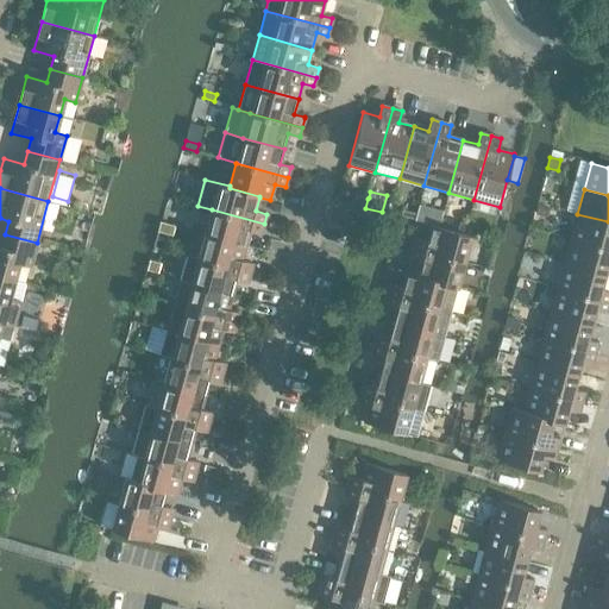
[(538,203),(535,214),(546,217),(548,207),(538,203)]
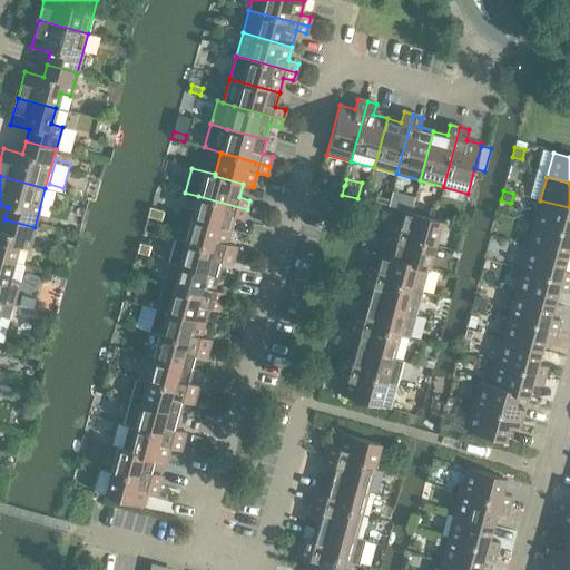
[(389,206),(389,207),(402,210),(411,213),(415,198),(392,192),(390,200),(389,206)]
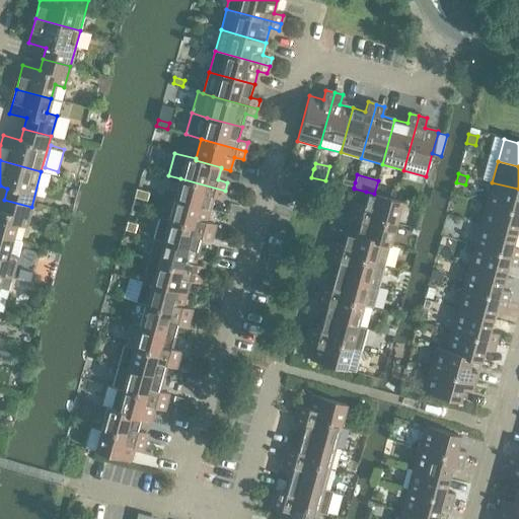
[(222,199),(225,191),(180,178),(174,200),(210,209),(213,197),(222,199)]
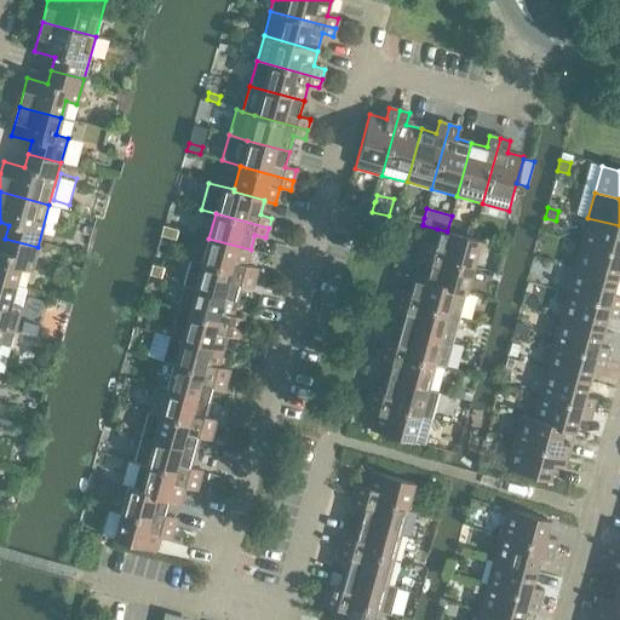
[(619,225),(587,218),(580,242),(619,253),(619,225)]
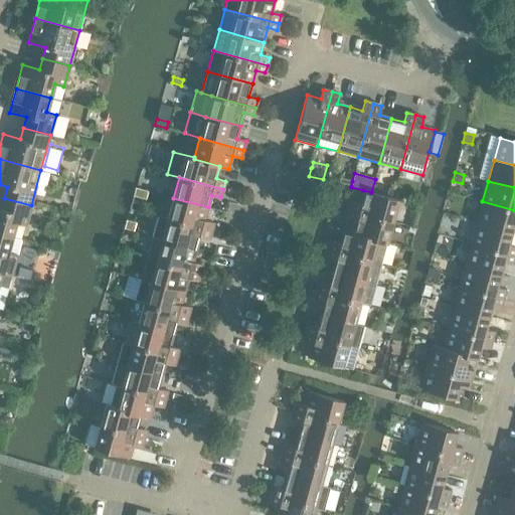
[(135,188),(133,196),(147,199),(149,190),(135,188)]
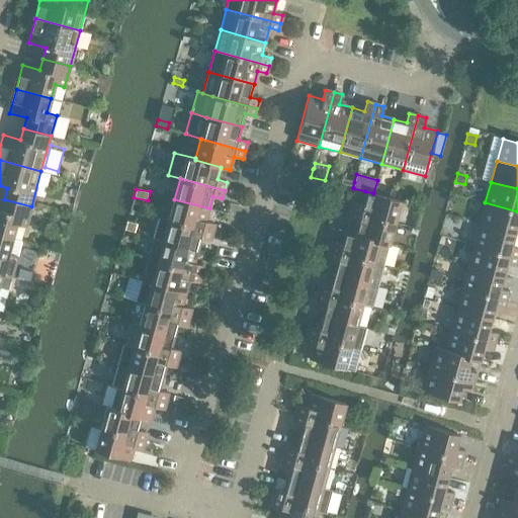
[(392,189),(389,196),(395,198),(398,191),(392,189)]
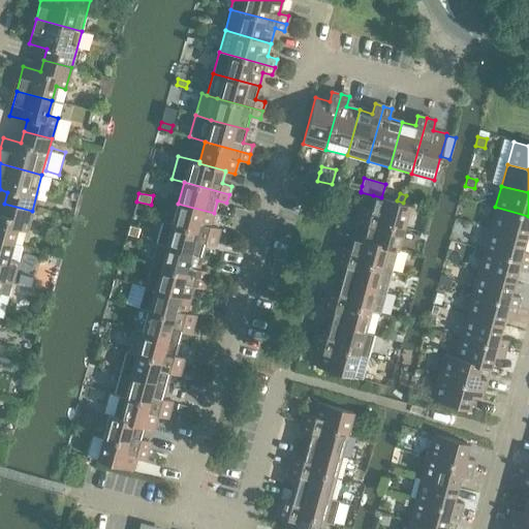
[(360,207),(358,215),(403,227),(409,205),(381,197),(373,195),(369,209),(360,207)]
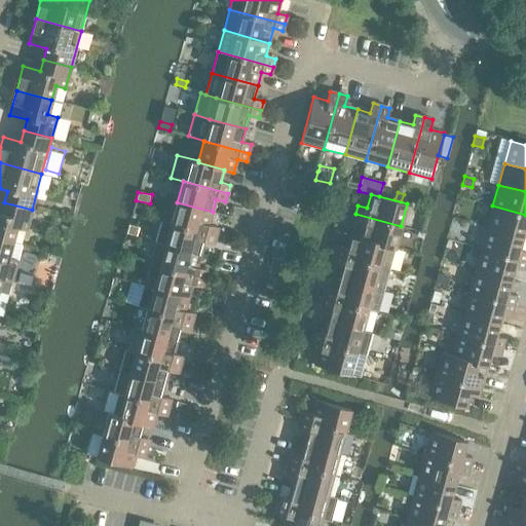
[(26,230),(32,210),(4,202),(1,213),(0,213),(0,238),(12,242),(16,228),(26,230)]
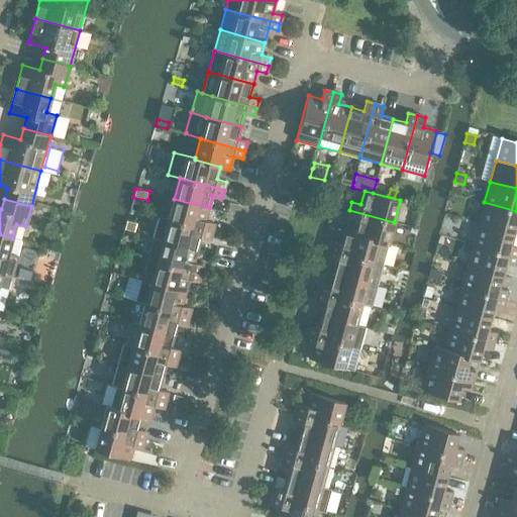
[(205,221),(209,208),(174,199),(168,219),(212,232),(214,223),(205,221)]
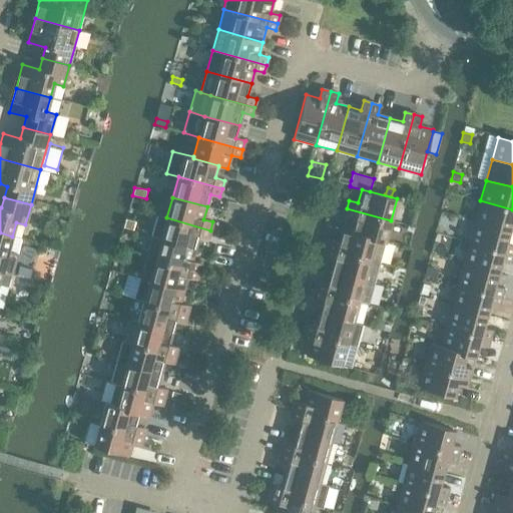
[(512,218),(512,209),(480,200),(475,221),(509,231),(512,219),(512,218)]
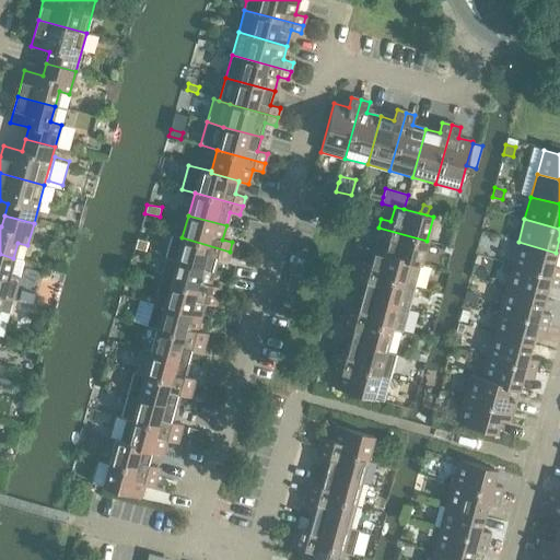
[(427,241),(378,228),(376,236),(386,240),(383,252),(372,249),(372,251),(420,264),(427,241)]
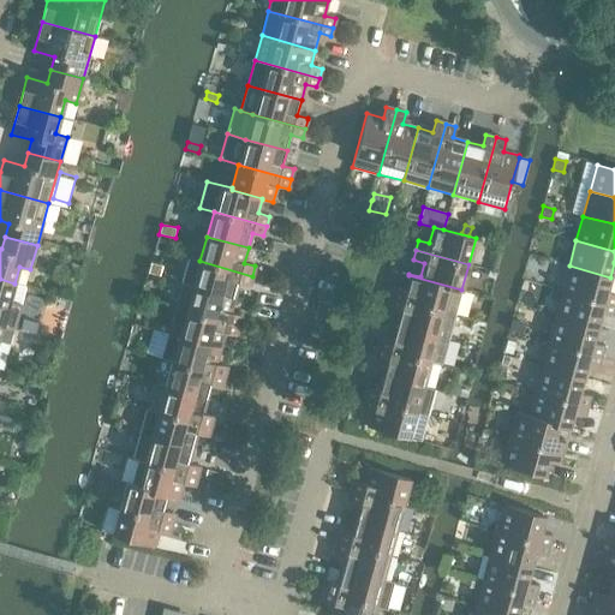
[(250,286),(252,276),(199,261),(189,258),(181,284),(234,298),(239,282),(250,286)]
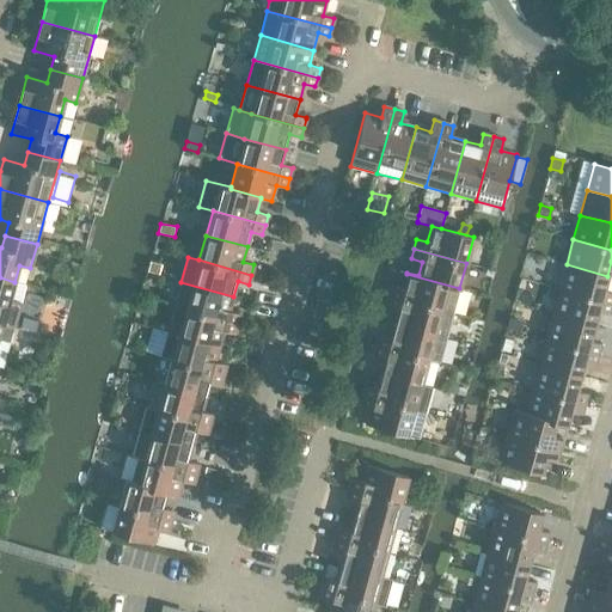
[(611,292),(604,291),(607,276),(567,264),(560,289),(611,304),(611,303),(611,292)]
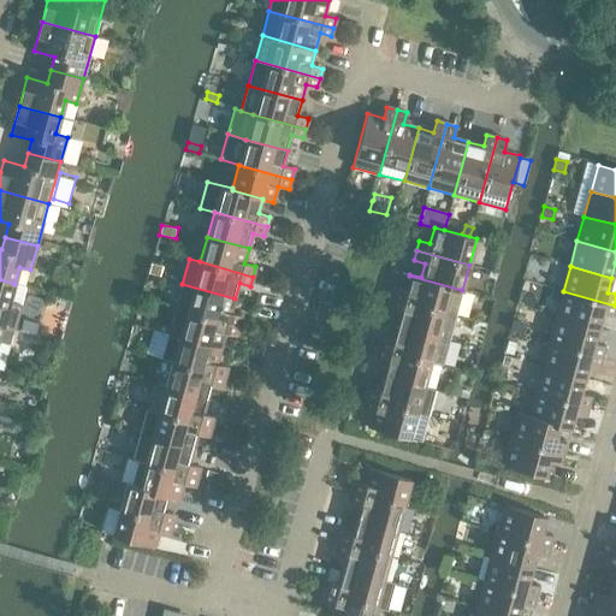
[(462,290),(409,276),(406,290),(394,288),(391,297),(456,315),(462,291),(462,290)]
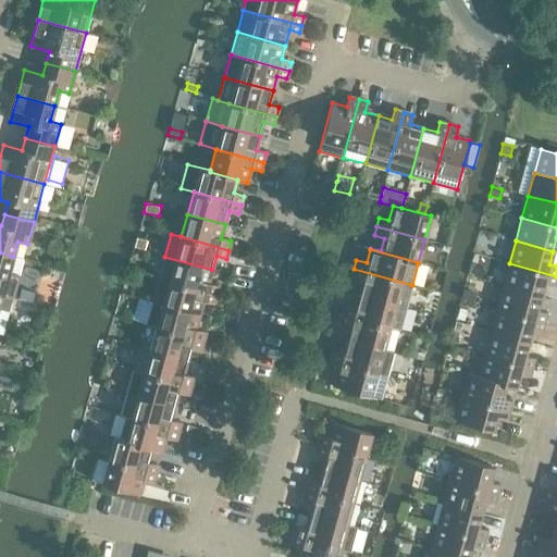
[(13,257),(0,252),(0,294),(13,297),(23,260),(13,257)]
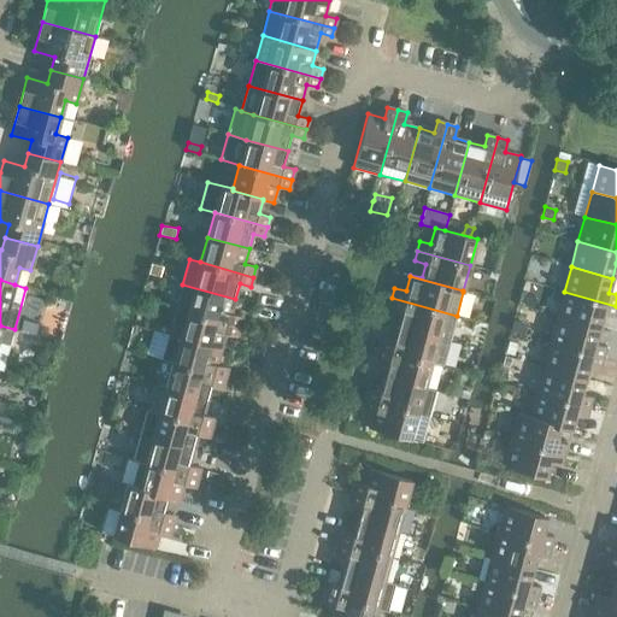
[(231,313),(235,299),(182,285),(176,309),(240,327),(242,317),(231,313)]
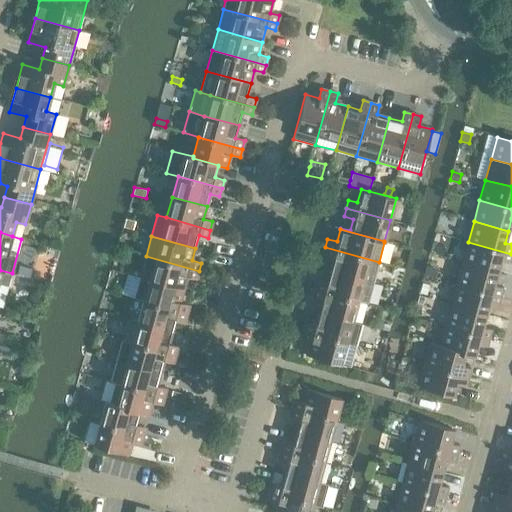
[(509,263),(511,254),(468,242),(462,263),(497,273),(500,260),(509,263)]
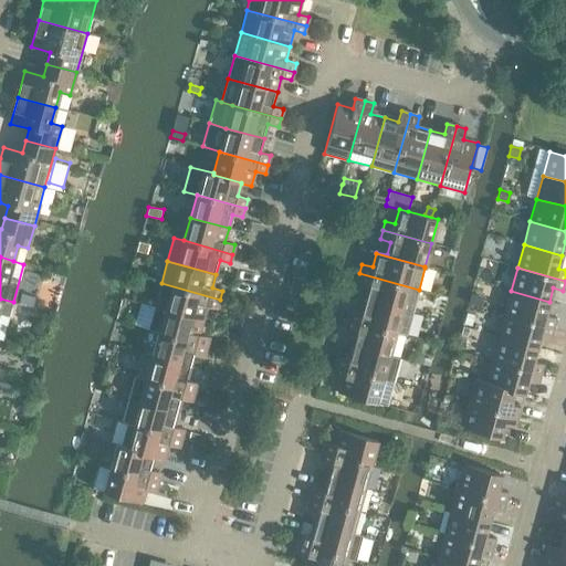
[(419,290),(359,273),(357,283),(367,285),(364,300),(412,313),(419,290)]
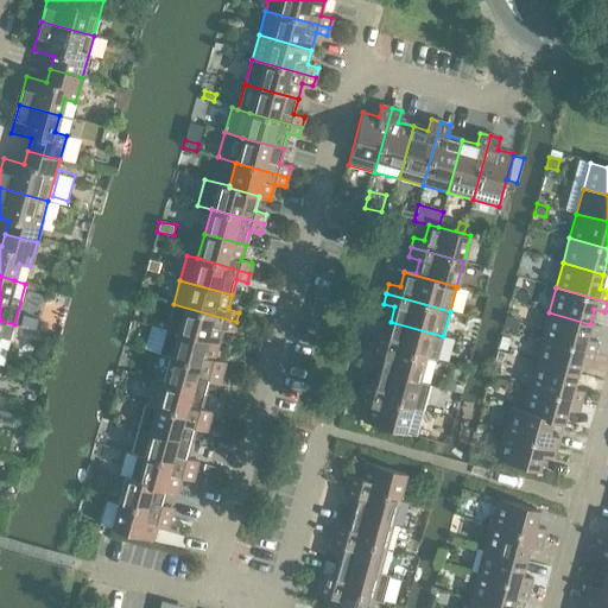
[(233,333),(236,322),(173,304),(166,330),(219,344),(222,329),(233,333)]
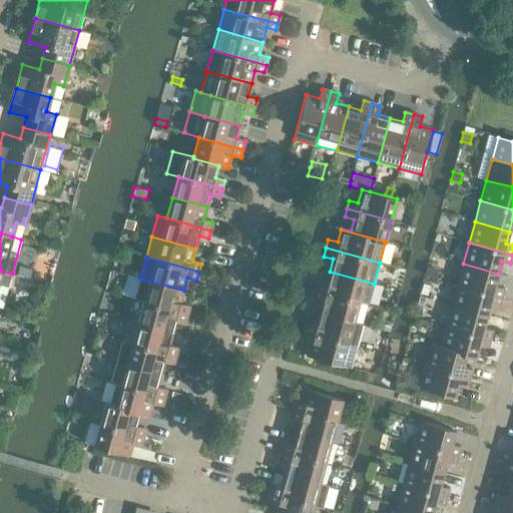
[(494,286),(498,274),(463,264),(457,285),(501,297),(504,289),(494,286)]
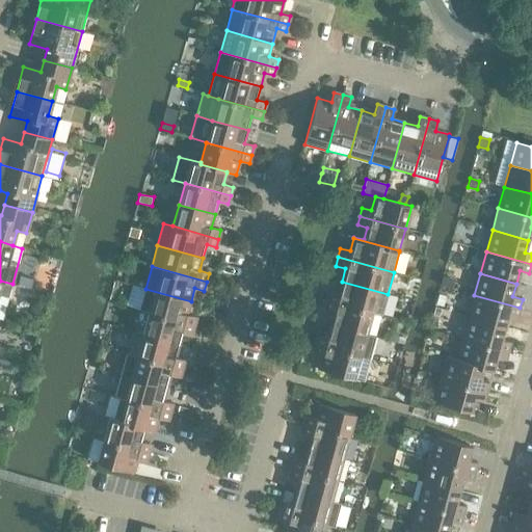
[(20,275),(18,284),(31,288),(33,280),(20,275)]
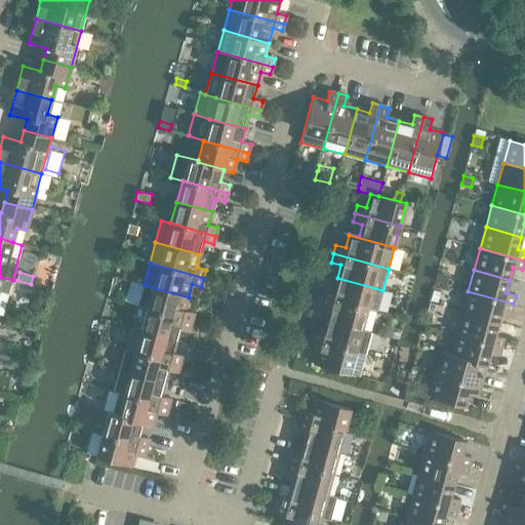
[(0,290),(8,292),(12,280),(0,277),(0,290)]
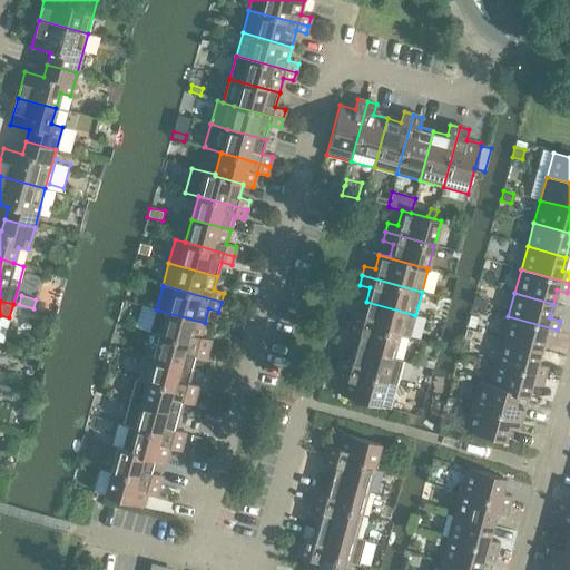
[(415,315),(366,302),(362,315),(352,313),(350,322),(399,335),(409,338),(415,315)]
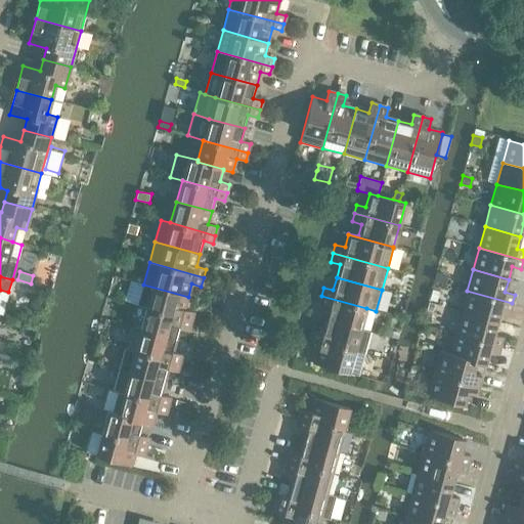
[(184,309),(188,297),(143,285),(137,306),(146,308),(191,320),(193,312),(184,309)]
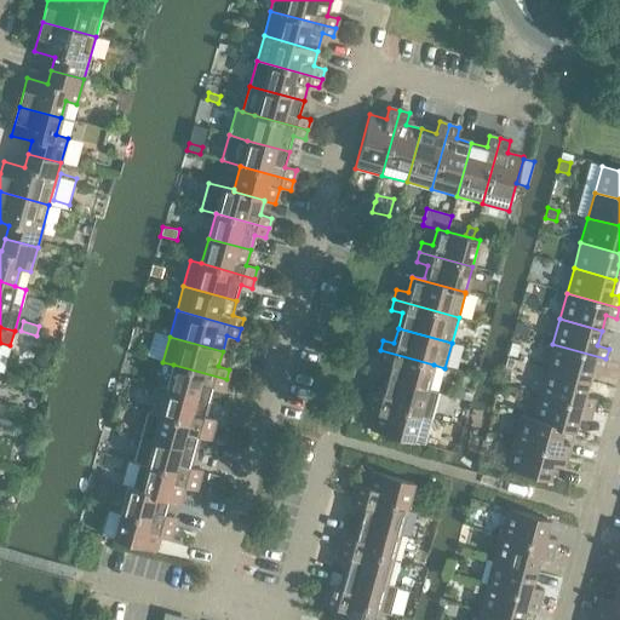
[(511,343),(507,355),(516,356),(520,345),(511,343)]
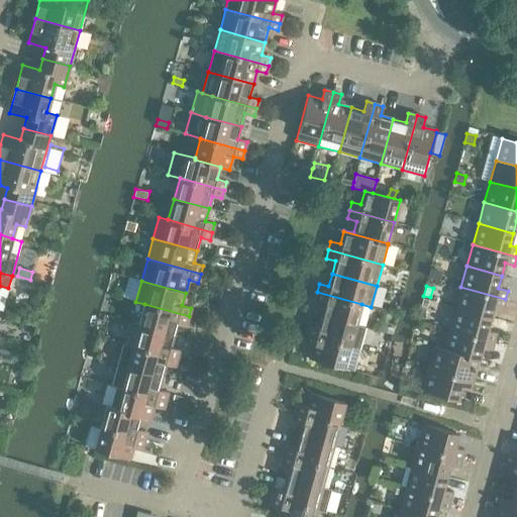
[(503,308),(505,299),(460,287),(455,308),(490,317),(494,305),(503,308)]
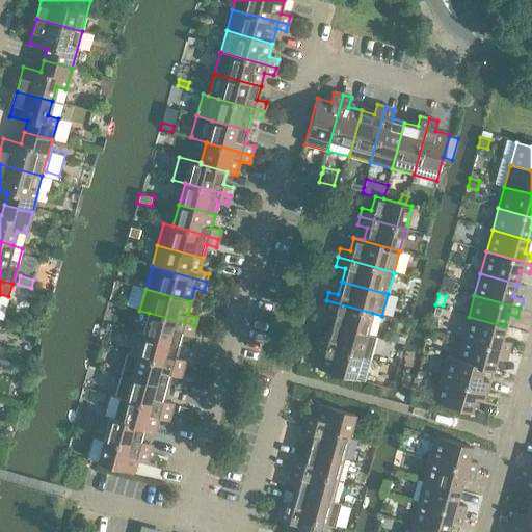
[(366,335),(372,313),(326,300),(323,309),(334,312),(329,324),(366,335)]
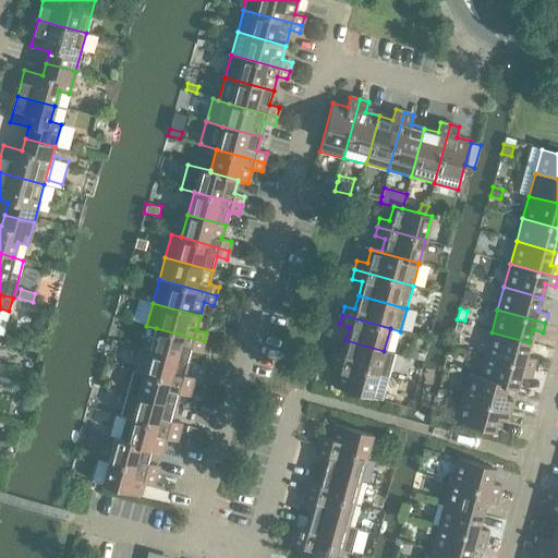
[(202,351),(204,341),(156,328),(149,351),(187,362),(191,348),(202,351)]
